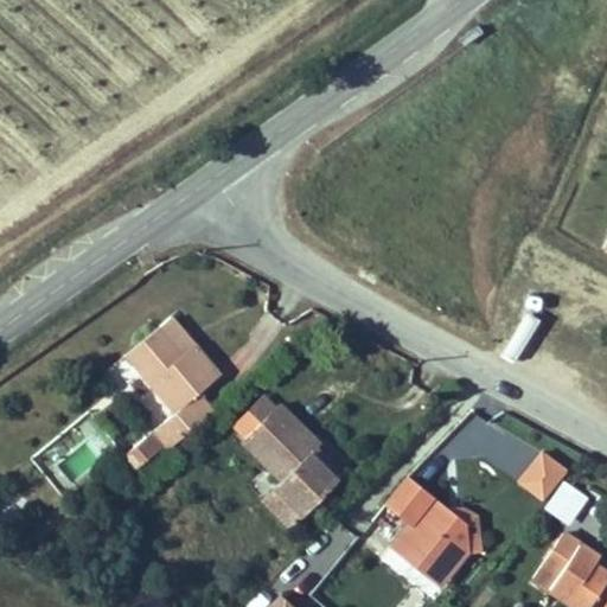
[(606,216),(594,238),(606,246),(606,216)]
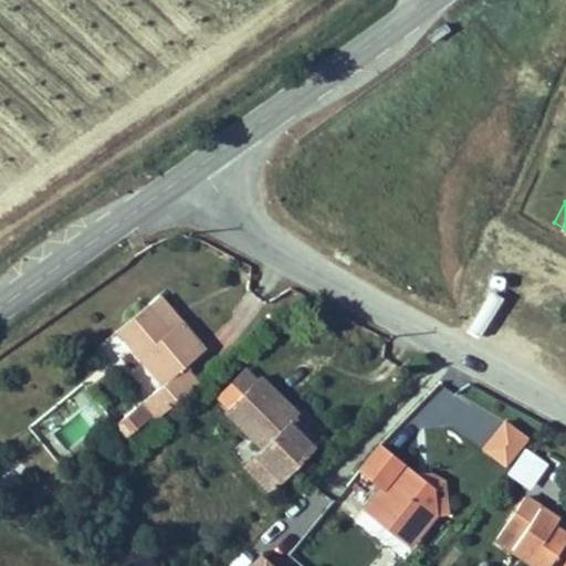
[(147,303),(167,326),(178,316),(157,294),(147,303)]
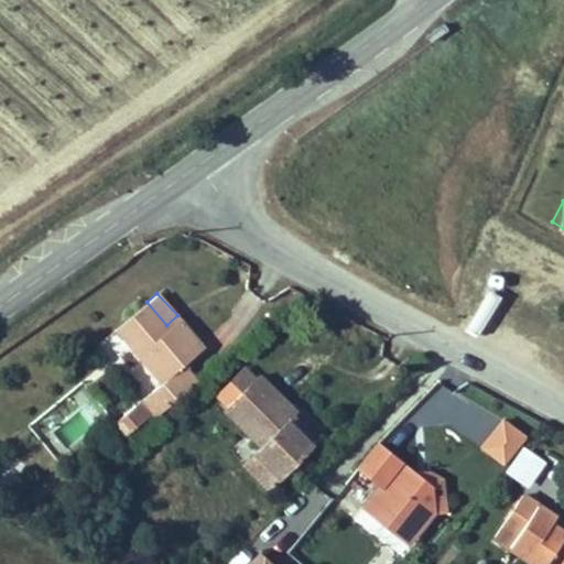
[(202,345),(177,315),(166,325),(147,302),(116,327),(163,380),(142,397),(158,414),(196,380),(181,362),(202,345)]
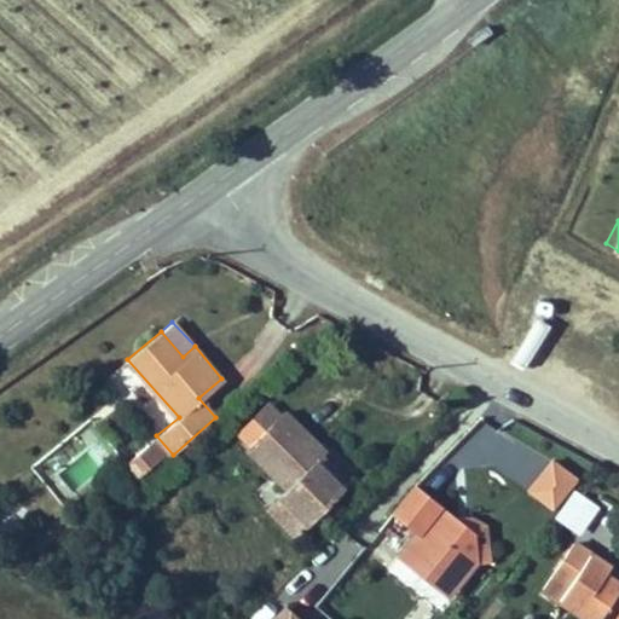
[(250,444),(279,414),(268,403),(239,432),(250,444)]
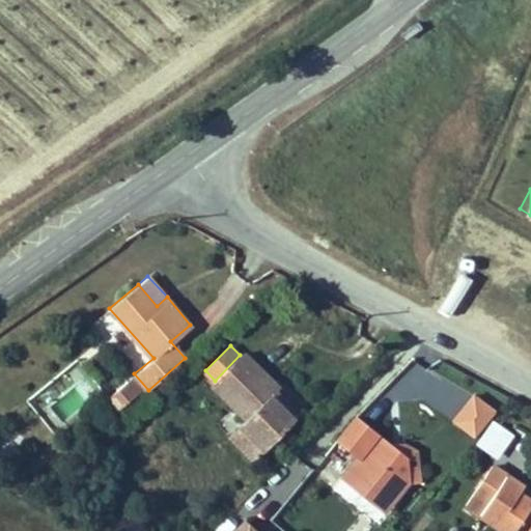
[(215,381),(212,384),(231,404),(248,420),(232,436),(256,458),(300,414),(275,391),(282,384),(246,348),(240,355),(215,381)]
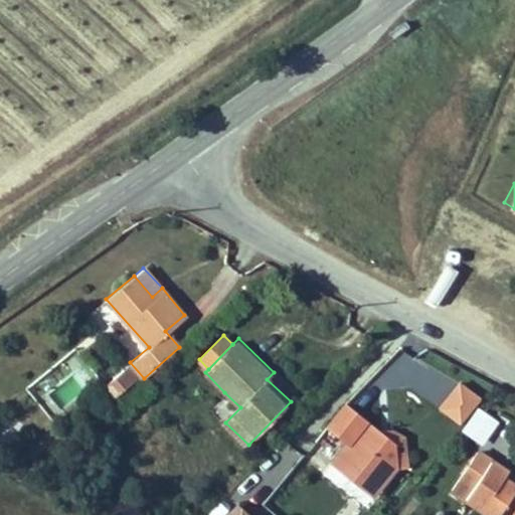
[(274,372),(267,379),(291,401),(300,393),(276,370),(274,372)]
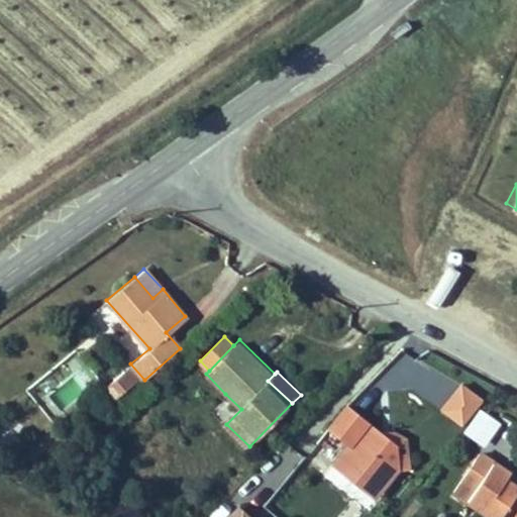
[(127,388),(118,376),(101,391),(111,402),(127,388)]
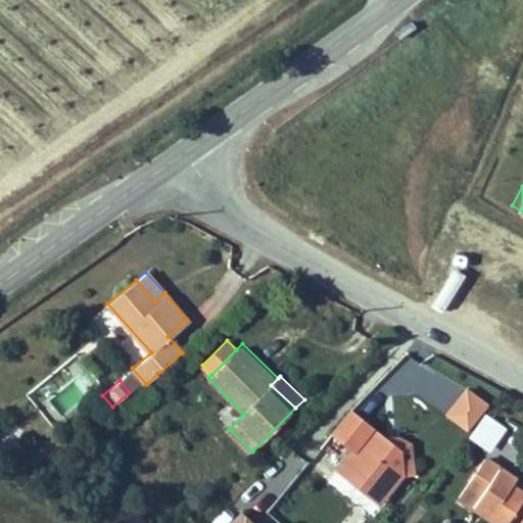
[(443,418),(468,435),(488,406),(465,388),(443,418)]
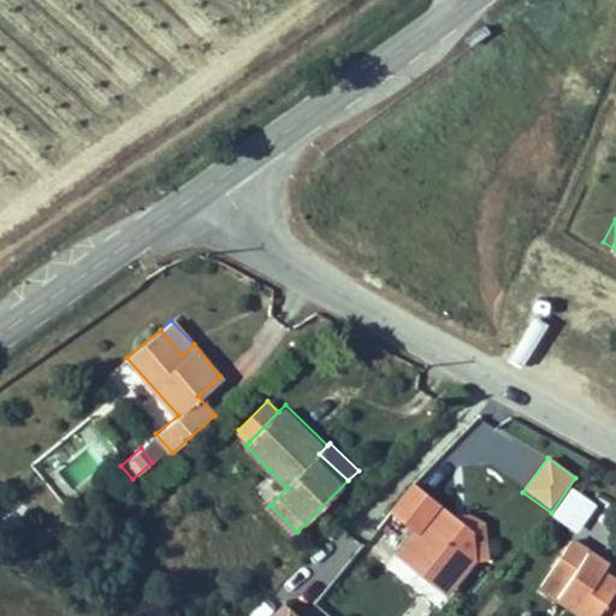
[(392,508),(415,527),(396,552),(431,581),(443,568),(458,580),(474,561),(472,533),(450,515),(413,484),(392,508)]
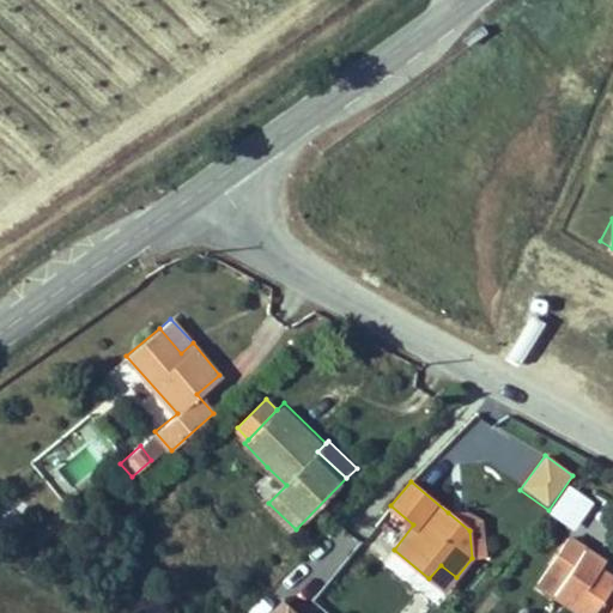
[(564,487),(550,520),(578,533),(593,501),(564,487)]
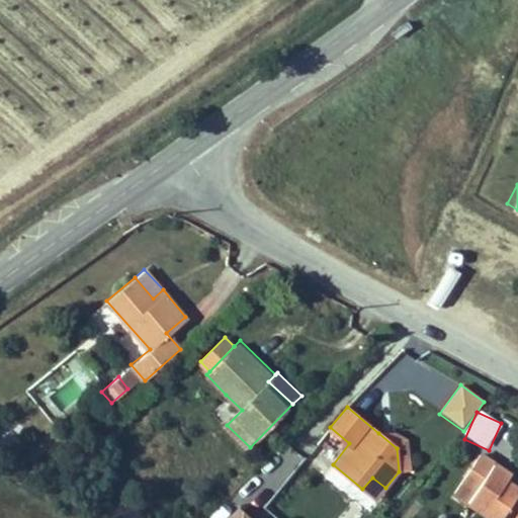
[(378,433),(397,448),(394,431),(378,433)]
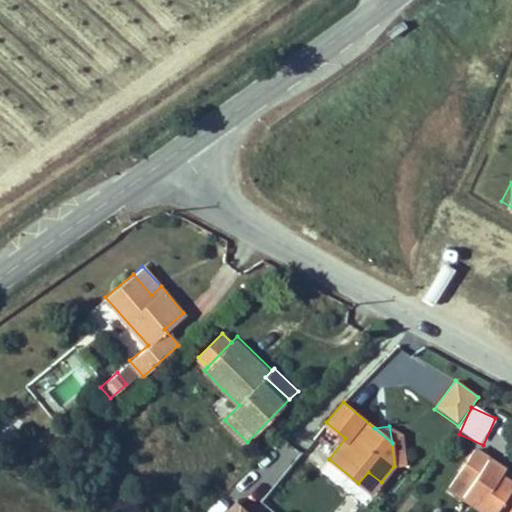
[(460,497),(482,511),(494,511),(495,511),(497,511),(511,511),(511,487),(498,478),(503,471),(474,451),(456,476),(469,485),(460,497)]
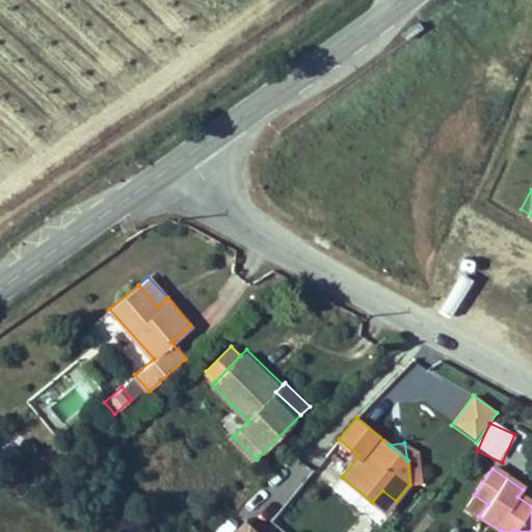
[(531,496),(523,489),(517,497),(531,506),(531,496)]
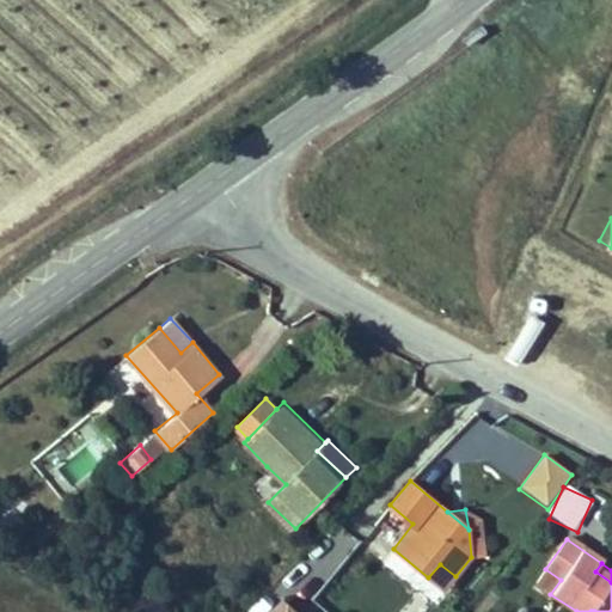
[(298,611),(282,595),(265,611),(298,611)]
